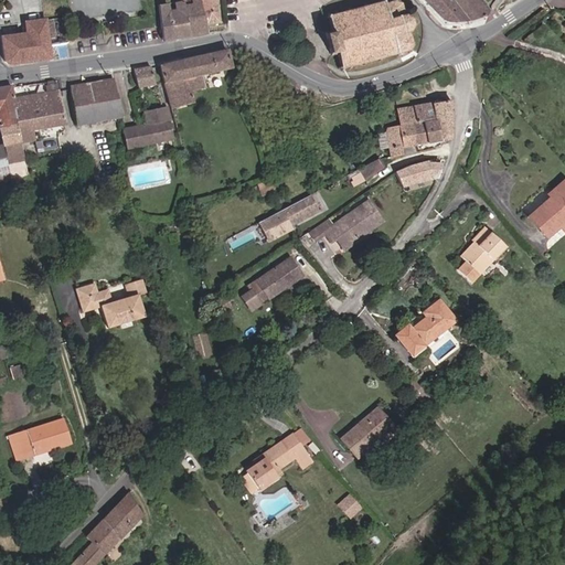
[(198,0),(198,1),(200,8),(205,23),(219,22),(216,0),(198,0)]
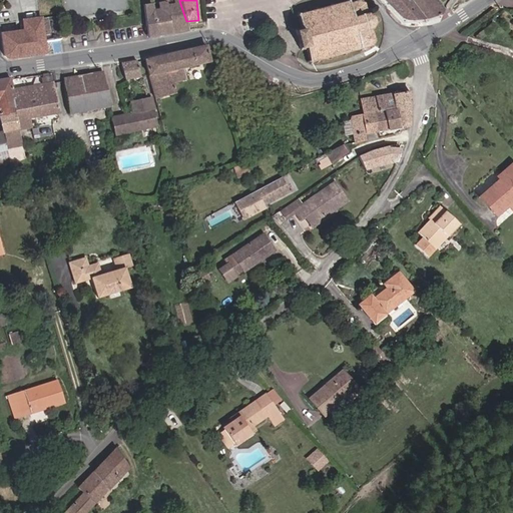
[(385,0),(402,17),(407,20),(424,20),(441,14),(431,0),(385,0)]
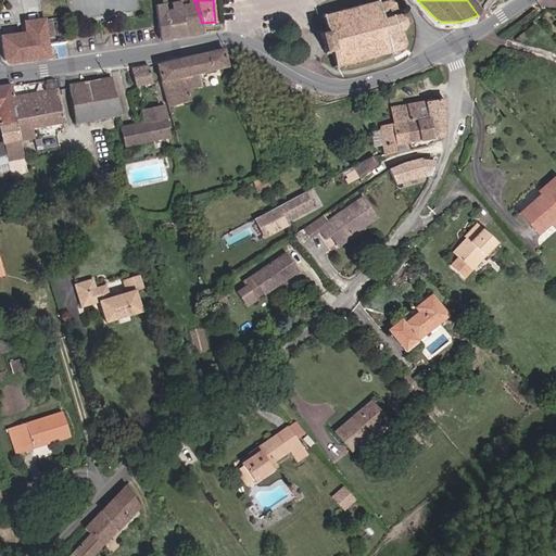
[(326,30),(319,32),(325,54),(331,53),(336,68),(404,49),(407,46),(402,29),(404,28),(406,26),(405,20),(397,15),(395,3),(390,1),(379,4),(378,1),(323,16),(326,30)]
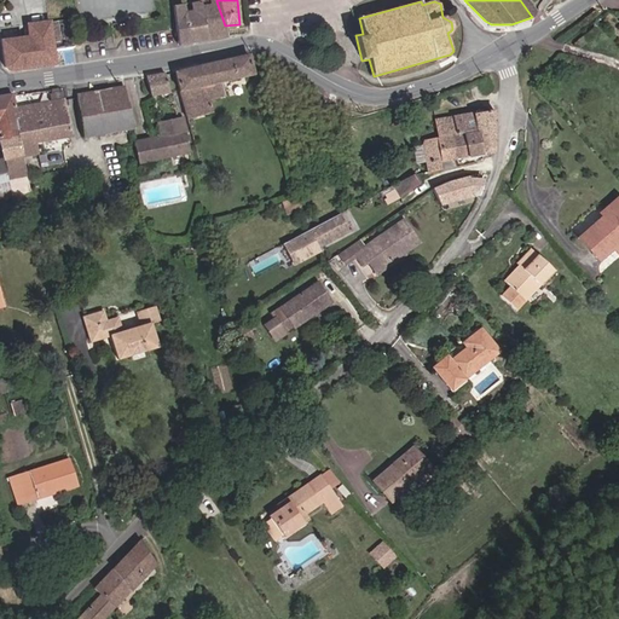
[(180,5),(172,6),(179,45),(208,41),(197,6),(196,3),(190,4),(191,13),(181,15),(180,5)]
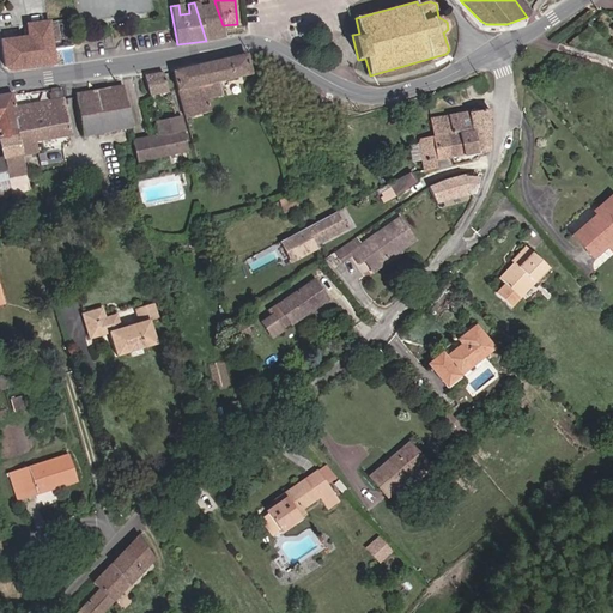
[(195,6),(206,41),(226,37),(223,25),(217,8),(202,10),(201,6),(195,6)]
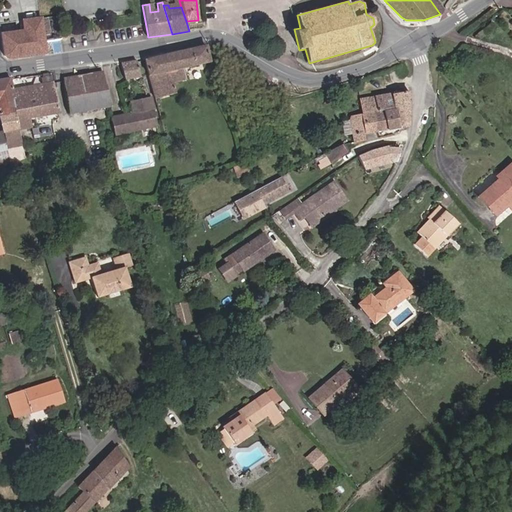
[(44,51),(39,18),(18,21),(20,31),(0,34),(0,36),(3,57),(9,59),(35,55),(35,52),(44,51)]
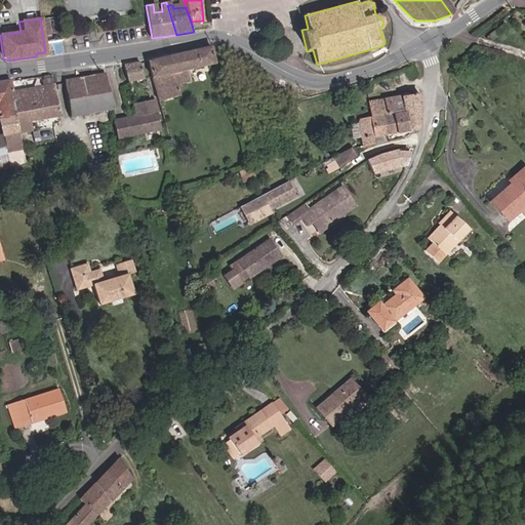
[(209,47),(149,62),(158,102),(178,96),(176,86),(189,82),(186,69),(213,63),(209,47)]
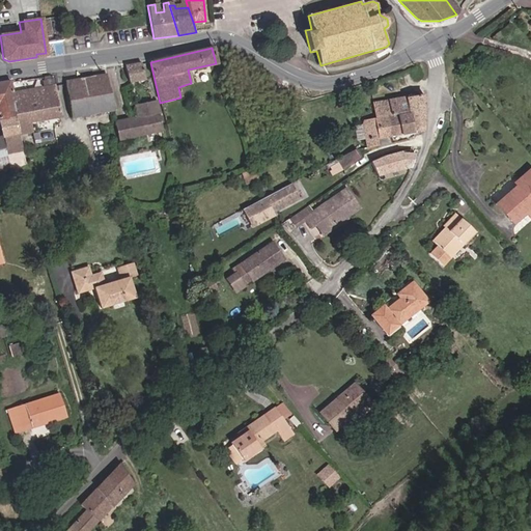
[(142,64),(126,67),(129,82),(145,79),(142,64)]
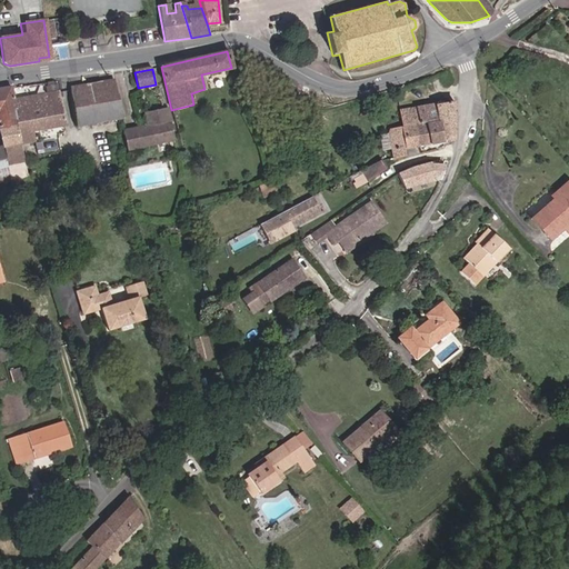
[(77,127),(120,120),(115,81),(101,85),(98,81),(88,83),(86,87),(72,88),(70,87),(77,127)]
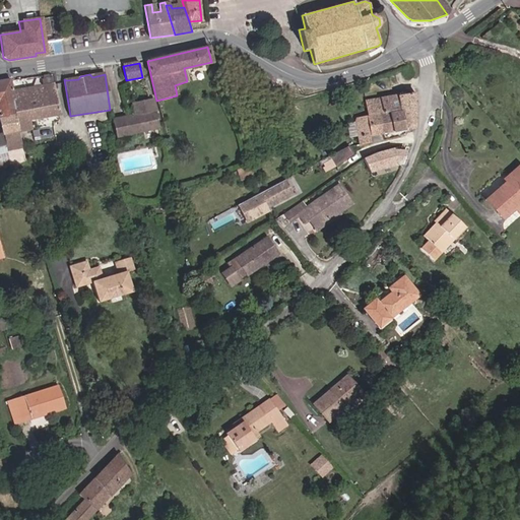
[(0,125),(2,134),(20,131),(12,91),(9,79),(0,81),(0,125)]
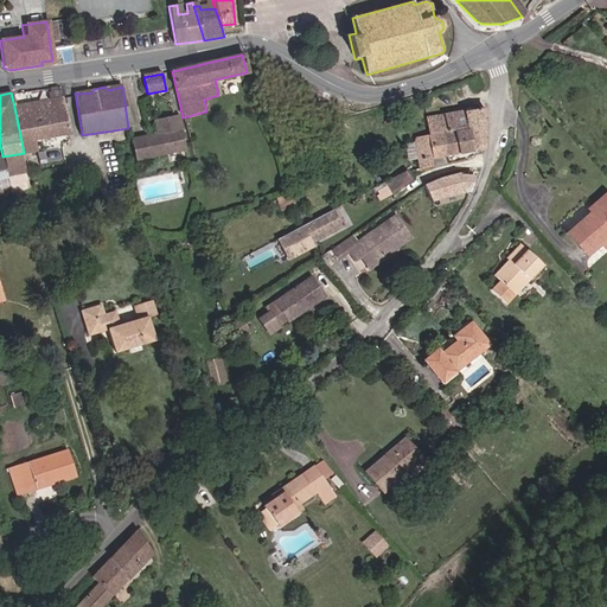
[(24,153),(2,157),(6,168),(11,189),(11,190),(13,203),(18,202),(17,196),(46,190),(34,140),(69,134),(62,98),(14,107),(24,153)]
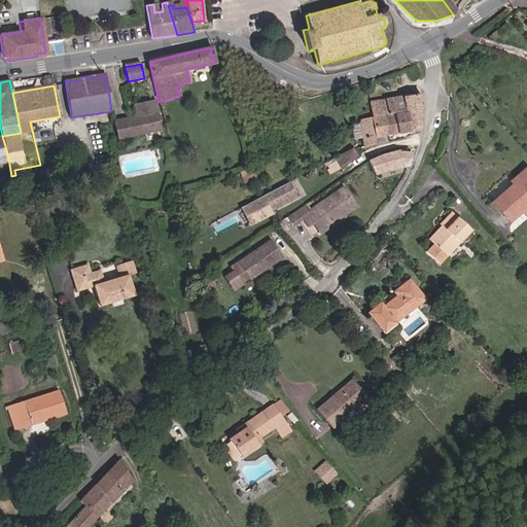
[(385,99),(388,114),(406,111),(409,129),(418,128),(419,125),(421,93),(385,99)]
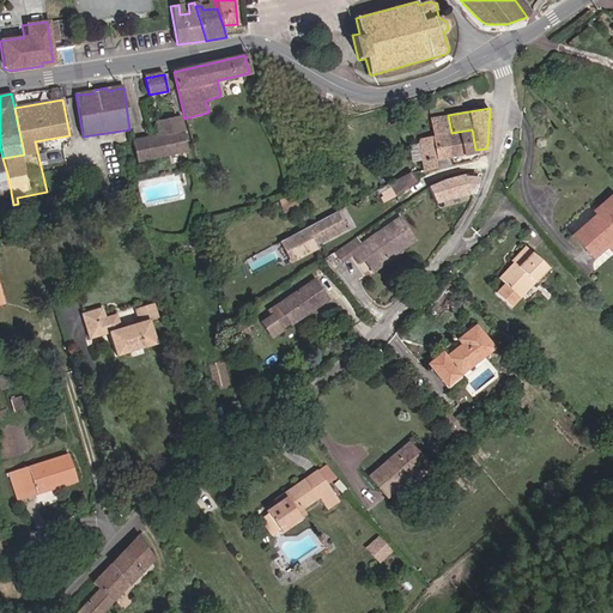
[(156,120),(159,135),(182,129),(180,115),(175,115),(156,120)]
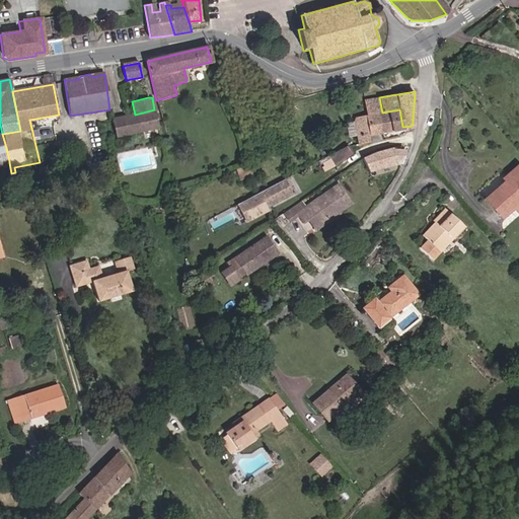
[(382,113),(379,97),(364,101),(367,116),(378,114),(382,113)]
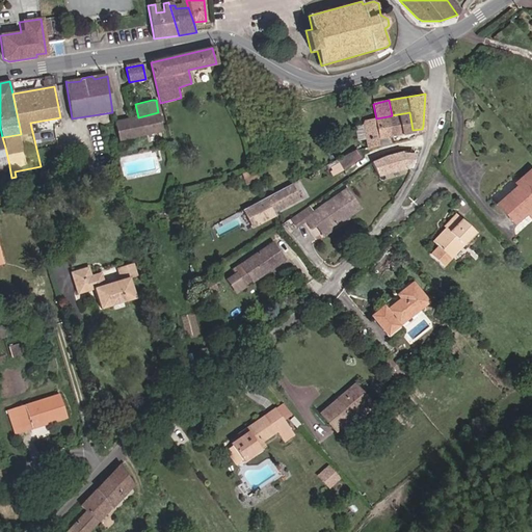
[(113,123),(113,125),(116,137),(117,140),(162,130),(158,112),(138,117),(135,117),(128,120),(116,122),(113,123)]
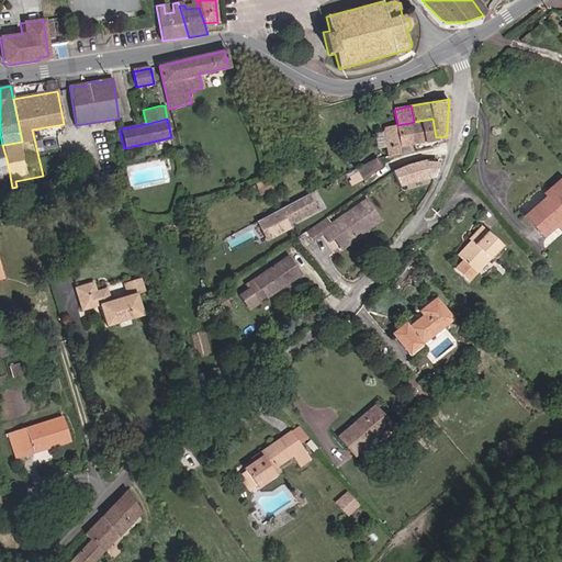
[(409,123),(414,142),(436,137),(433,119),(414,122),(409,123)]
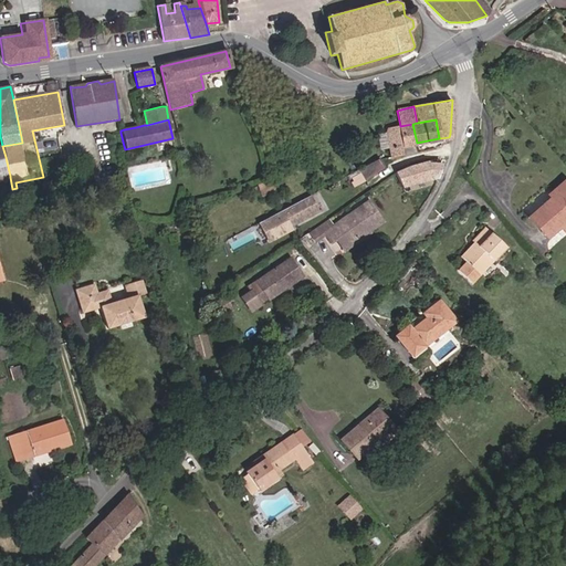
[(412,124),(400,126),(406,145),(417,143),(412,124)]
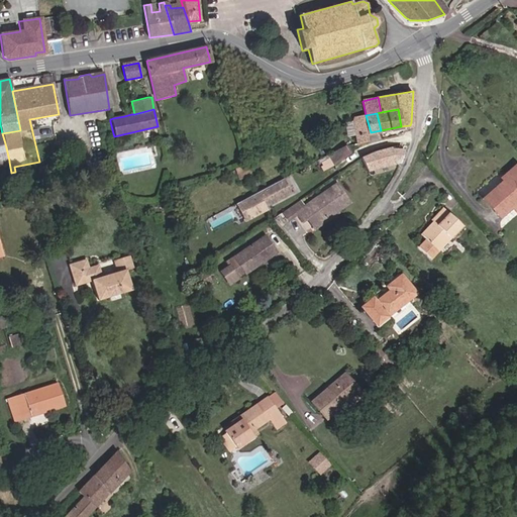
[(371,132),(366,115),(354,117),(351,121),(351,122),(354,134),(357,143),(367,139),(366,133),(371,132)]
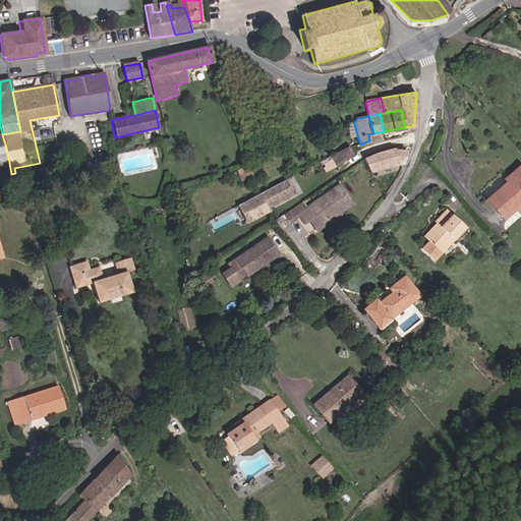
[(114,134),(111,122),(103,124),(107,136),(114,134)]
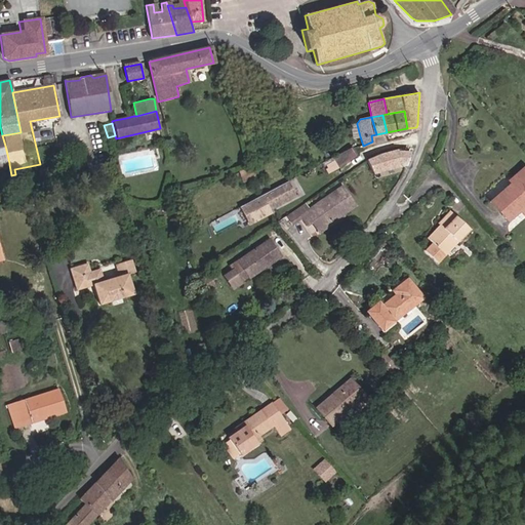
[(350,126),(353,138),(360,136),(357,124),(350,126)]
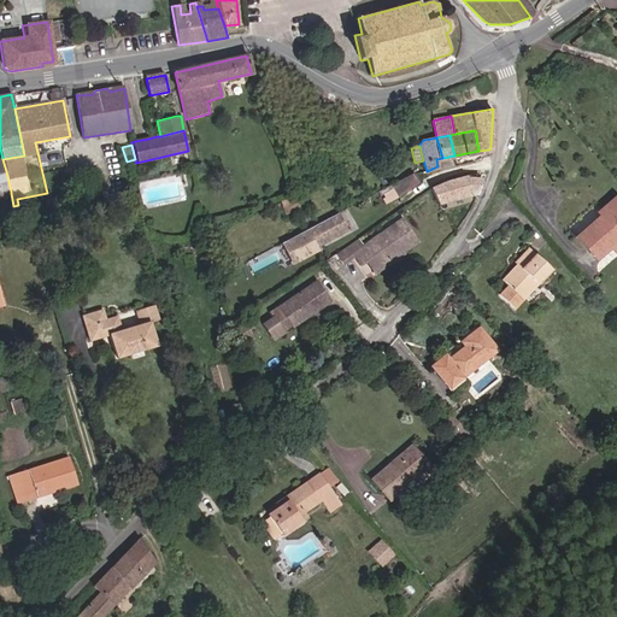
[(6,171),(0,172),(0,195),(1,195),(7,194),(11,193),(11,192),(6,171)]
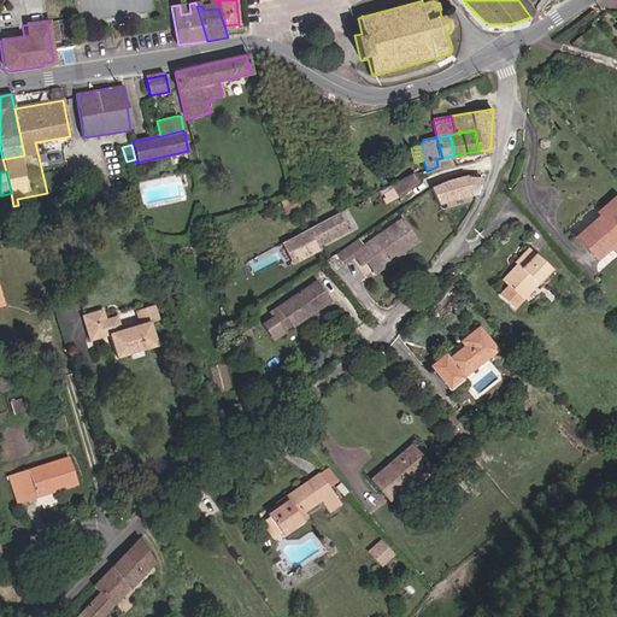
[(399,197),(419,182),(413,172),(391,184),(399,197)]
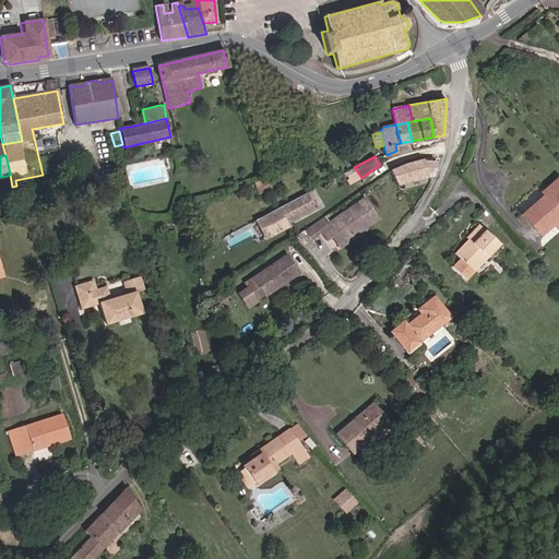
[(421,156),(404,161),(408,177),(426,171),(421,156)]
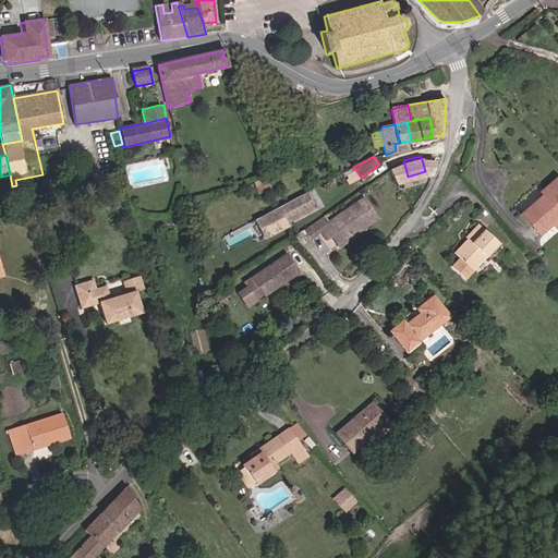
[(395,180),(408,177),(403,160),(389,168),(395,180)]
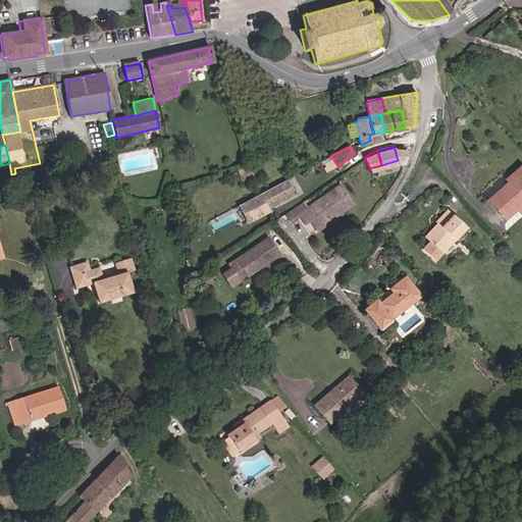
[(251,164),(249,164),(244,166),(253,189),(262,185),(260,178),(257,179),(251,164)]
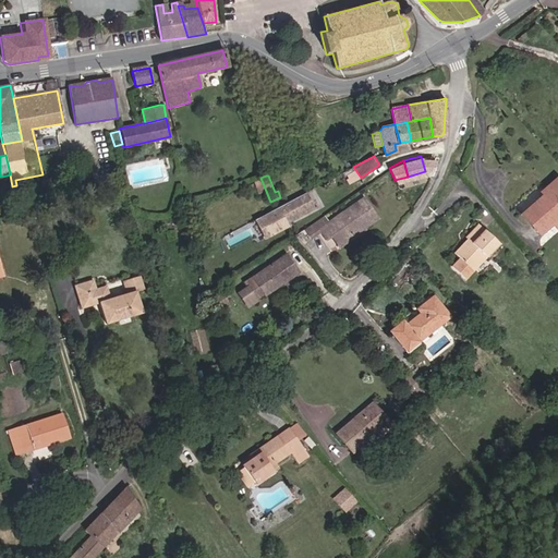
[(259,179),(252,181),(257,195),(264,192),(259,179)]
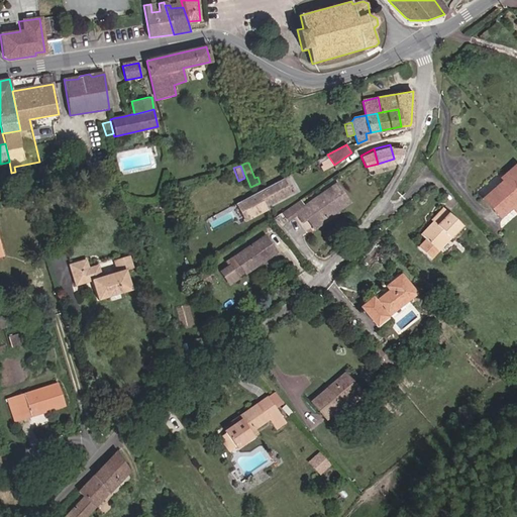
[(510,181),(516,176),(516,169),(507,177),(510,181)]
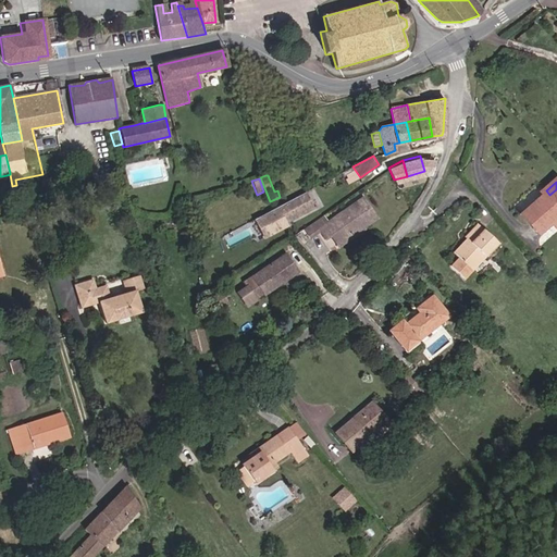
[(316,209),(324,206),(317,187),(308,190),(316,209)]
